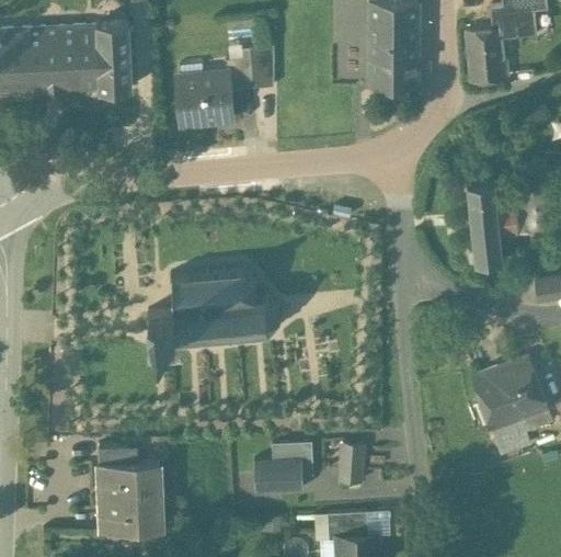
[(84,0),(60,0),(63,24),(87,24),(84,0)]
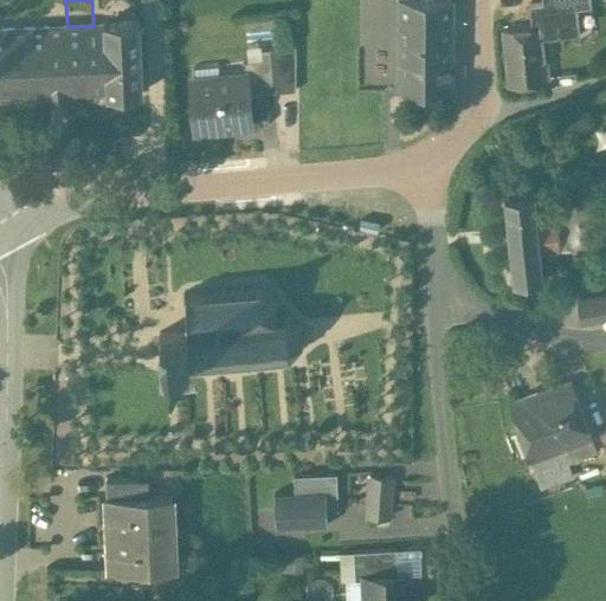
[(590,0),(537,0),(541,30),(542,30),(543,37),(594,31),(590,0)]
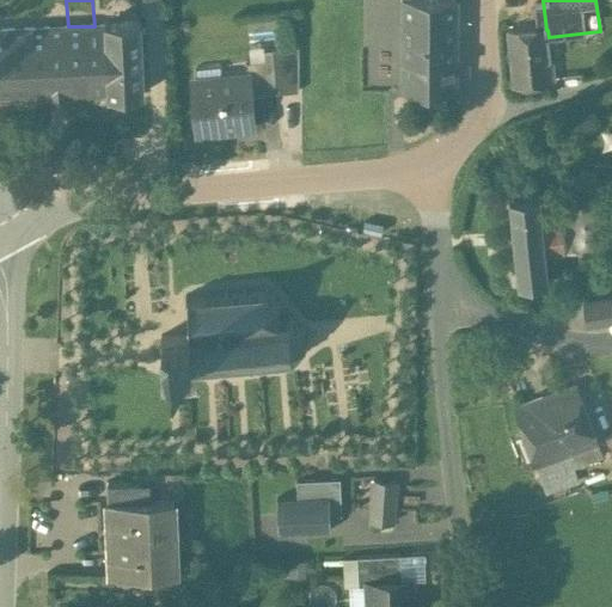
[(458,1),(403,1),(402,94),(457,94),(458,1)]
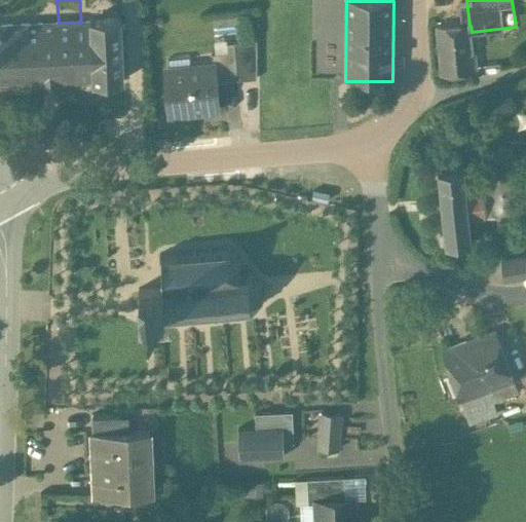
[(121,19),(90,20),(90,22),(94,80),(94,82),(124,81),(121,19)]
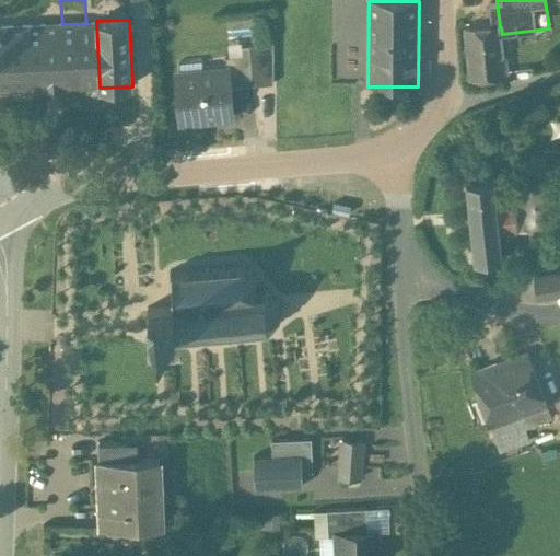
[(62,24),(0,26),(0,89),(100,85),(96,23),(86,24),(62,24)]
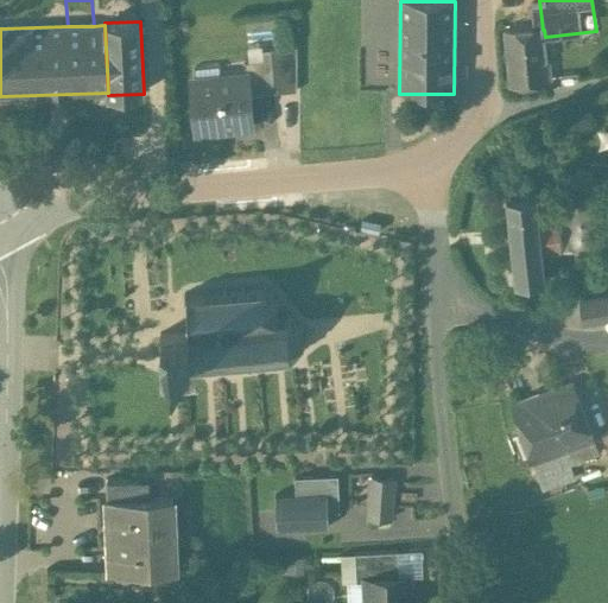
[(543,30),(505,33),(510,90),(550,87),(545,37),(544,30),(543,30)]
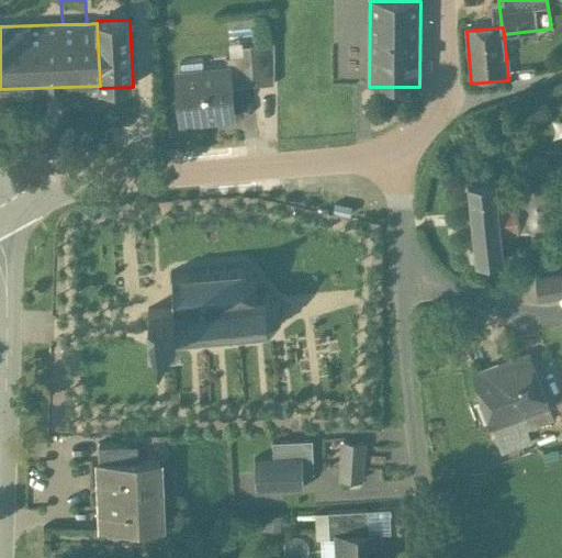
[(274,46),(250,48),(255,89),(274,87),(274,46)]
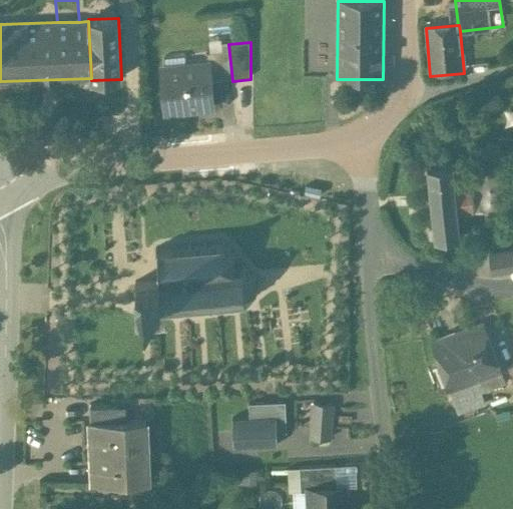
[(228,44),(221,45),(222,54),(207,55),(208,68),(210,68),(211,83),(232,81),(228,44)]
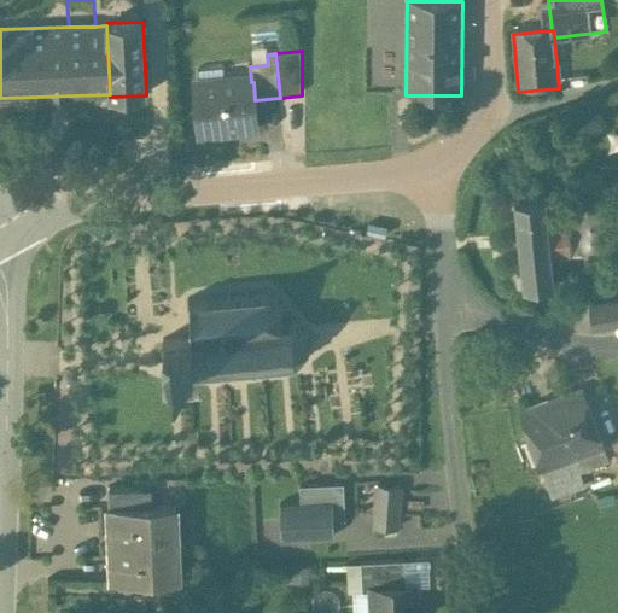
[(251,82),(198,87),(203,134),(257,129),(255,100),(254,82),(251,82)]
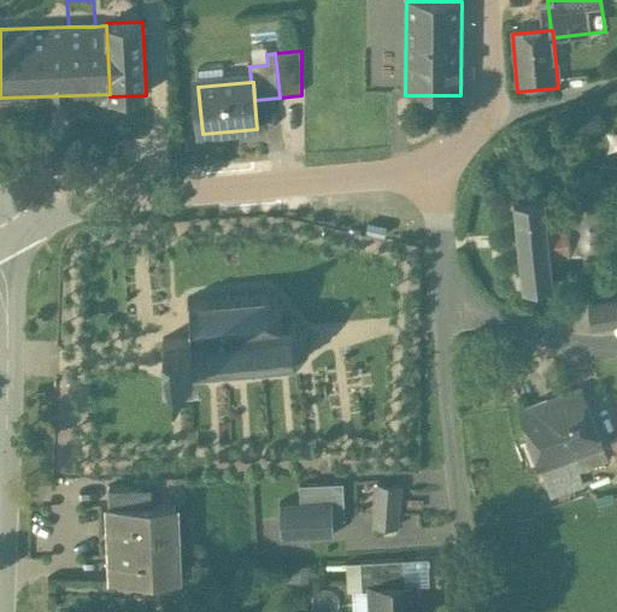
[(545,196),(515,199),(518,236),(513,236),(515,249),(519,248),(523,286),(553,282),(551,258),(570,256),(566,219),(546,222),(546,212),(551,212),(550,200),(545,200),(545,196)]
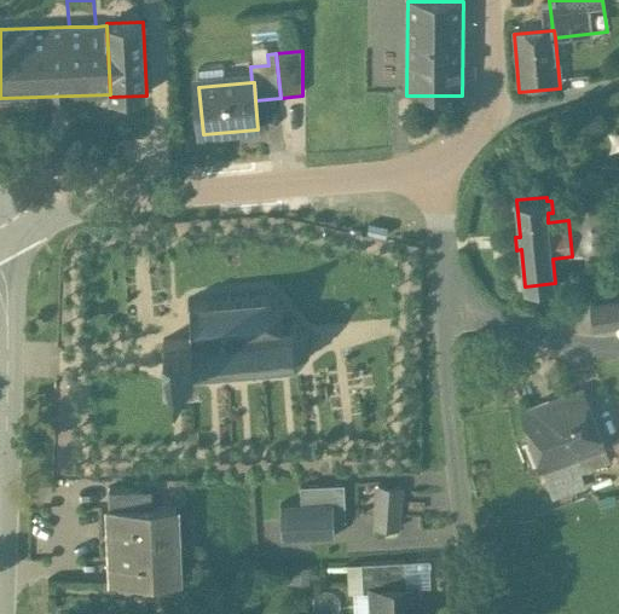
[(248,300),(231,301),(231,296),(227,296),(229,302),(213,303),(212,297),(209,297),(209,303),(192,305),(189,301),(186,303),(191,307),(194,340),(163,342),(165,371),(177,370),(177,374),(180,377),(185,376),(189,372),(189,369),(192,369),(194,372),(196,372),(197,378),(200,377),(200,371),(215,370),(215,376),(219,376),(218,370),(235,369),(236,375),(238,375),(237,369),(253,368),(254,375),(258,374),(256,366),(268,365),(270,371),(272,370),(271,365),(282,364),(283,369),(285,369),(285,364),(295,363),(298,368),(300,366),(298,361),(305,352),(311,354),(311,351),(306,349),(305,337),(310,335),(308,332),(304,335),(295,328),(296,323),(294,322),(293,326),(282,328),(281,311),(285,308),(284,306),(279,308),(270,300),(271,295),(268,294),(266,299),(250,300),(250,295),(247,295),(248,300)]
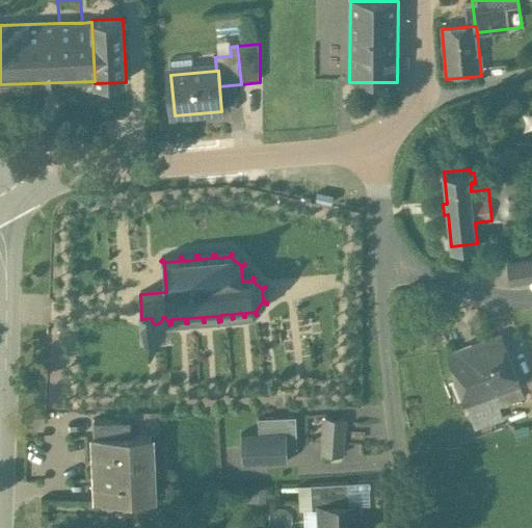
[(531,262),(507,266),(510,286),(531,283),(531,262)]
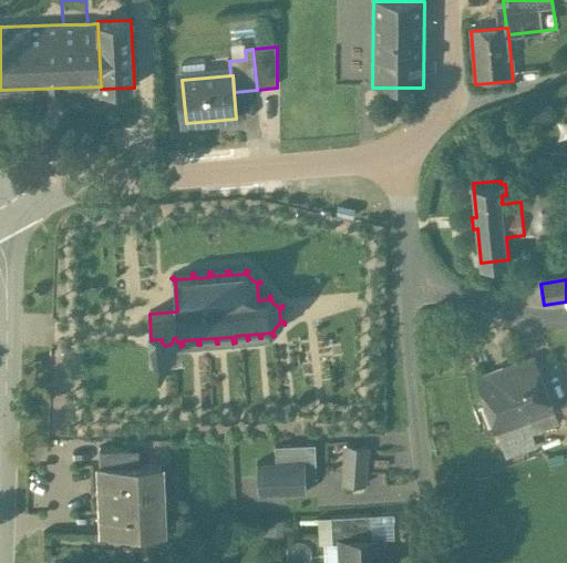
[(534,359),(477,380),(497,434),(555,413),(534,359)]
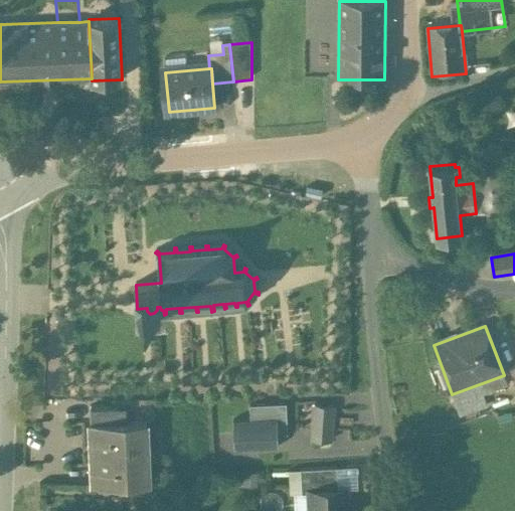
[(119,405),(91,406),(92,420),(94,483),(149,480),(147,419),(119,420),(119,405)]
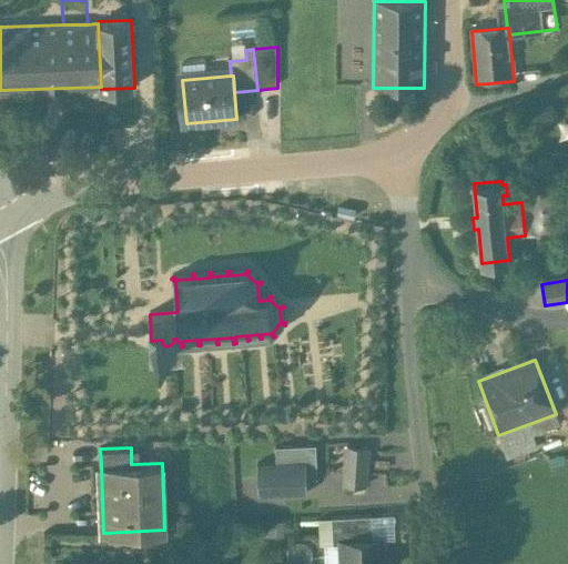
[(367,450),(347,449),(345,487),(365,489),(367,450)]
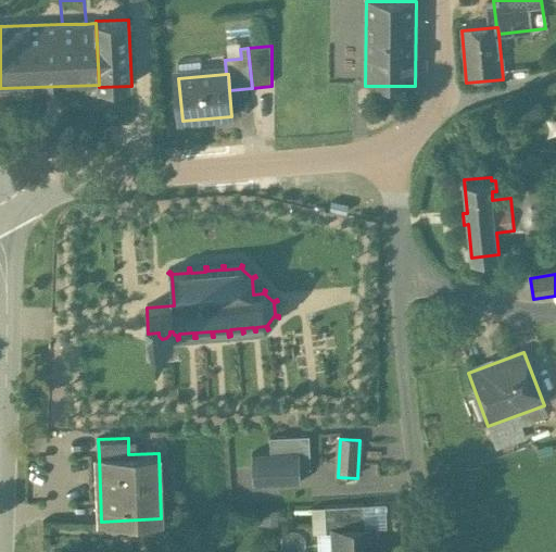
[(300,453),(252,455),(254,486),(301,484),(300,453)]
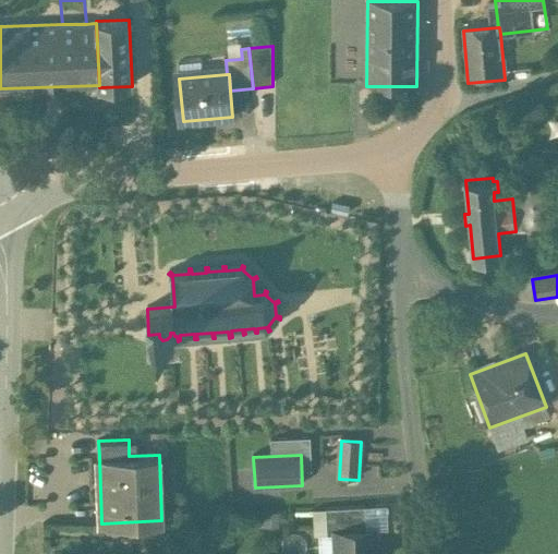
[(365,508),(326,510),(327,537),(336,536),(336,534),(366,532),(365,508)]
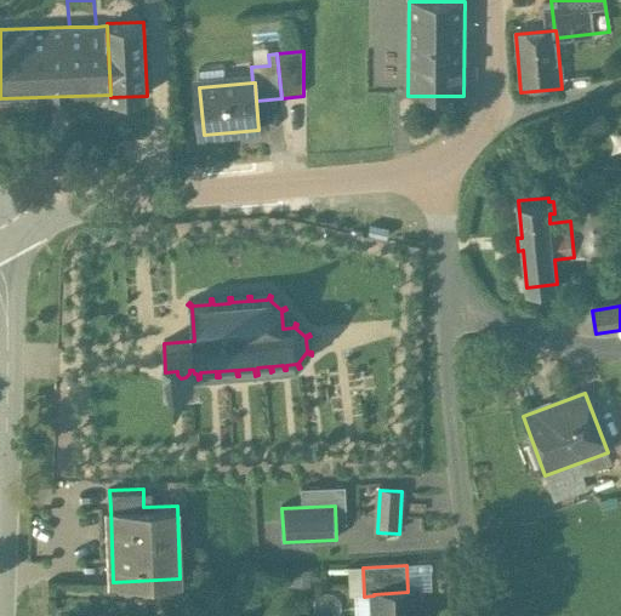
[(408,592),(374,594),(374,595),(375,615),(419,615),(417,592),(408,592)]
